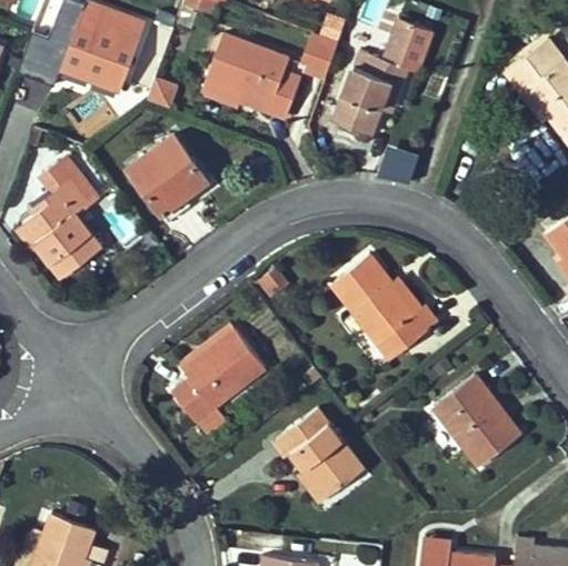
[(217,0),(187,0),(186,3),(211,15),(217,0)]
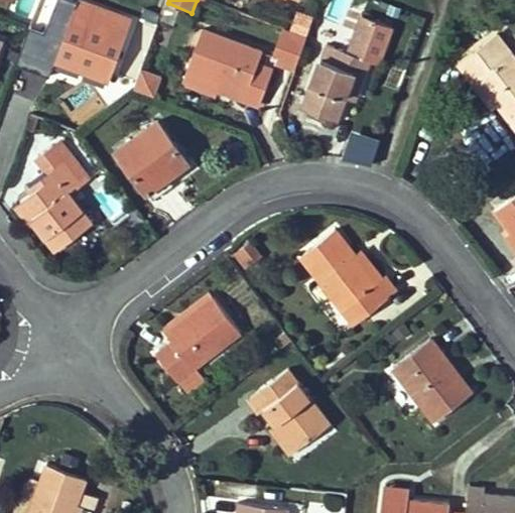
[(344,22),(349,0),(332,0),(328,19),(344,22)]
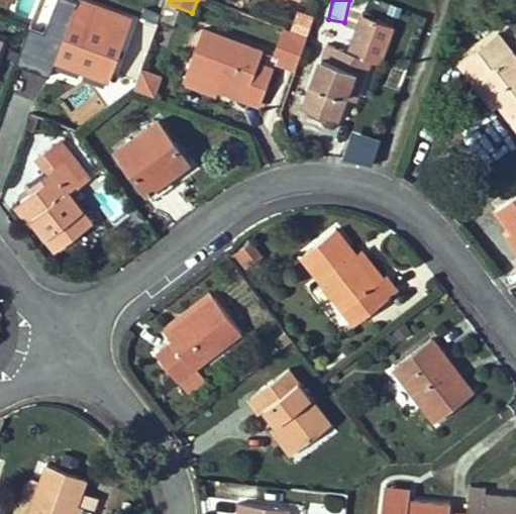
[(296,70),(312,13),(290,7),(274,63),(296,70)]
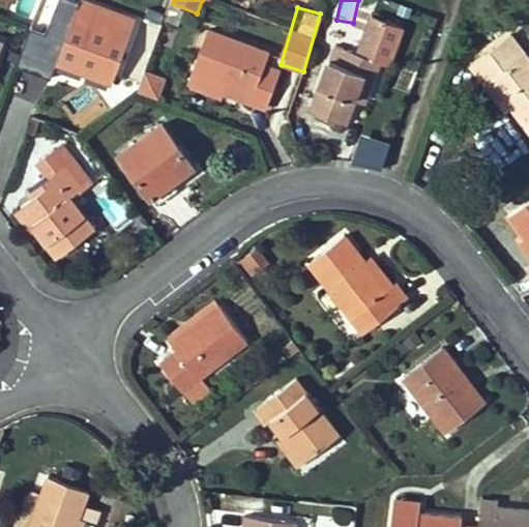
[(140,84),(162,19),(141,12),(119,78),(140,84)]
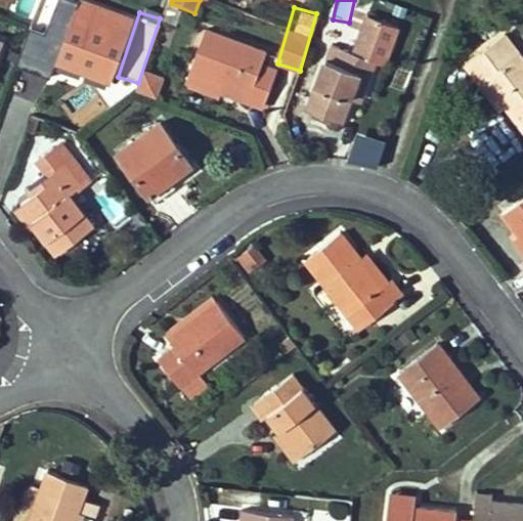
[(70,23),(84,29),(88,18),(73,13),(70,23)]
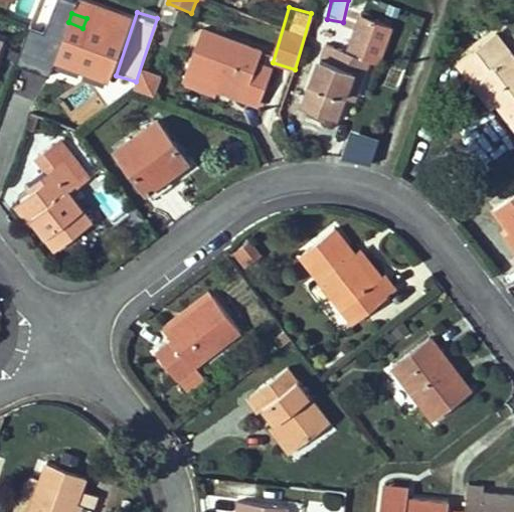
[(68,22),(55,17),(39,62),(55,68),(57,62),(59,56),(87,66),(83,72),(111,82),(128,34),(87,18),(82,28),(68,22)]
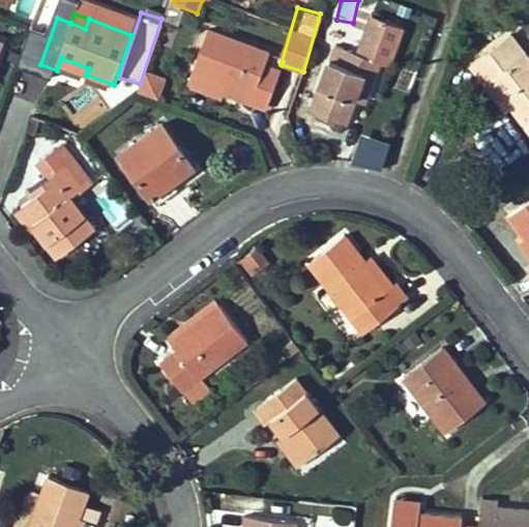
[(331,61),(313,113),(347,125),(356,99),(365,75),(375,79),(380,63),(390,66),(404,30),(373,18),(359,55),(338,48),(331,61)]
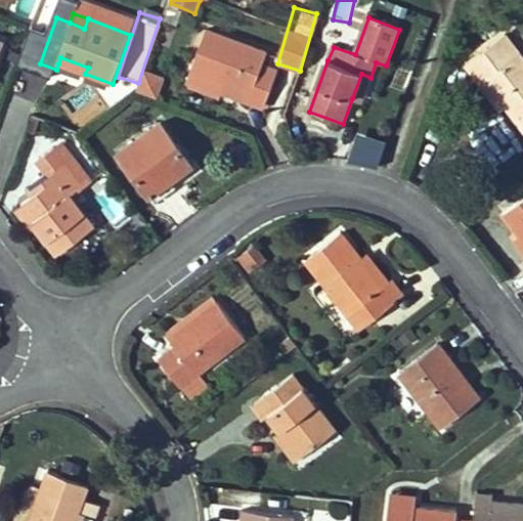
[(247,104),(263,110),(277,74),(262,68),(267,55),(207,33),(191,72),(224,84),(251,94),(247,104)]
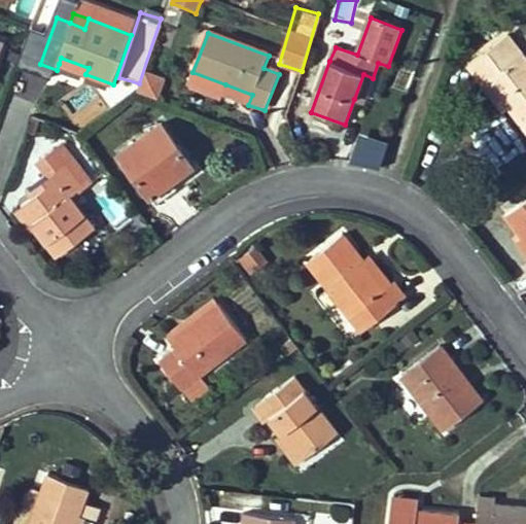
[(510,109),(525,130),(525,62),(507,38),(468,68),(483,88),(489,82),(510,109)]
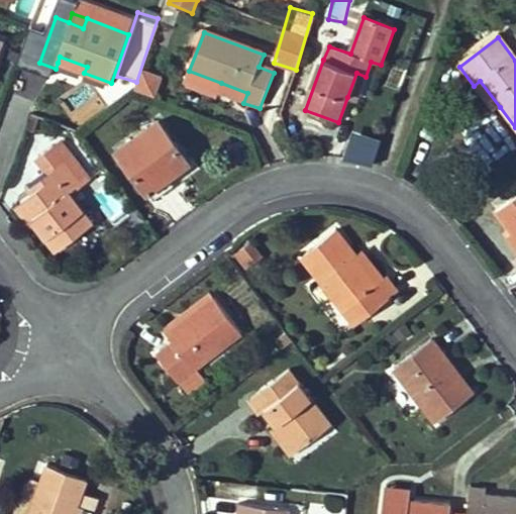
[(87,67),(60,57),(58,63),(84,73),(87,67)]
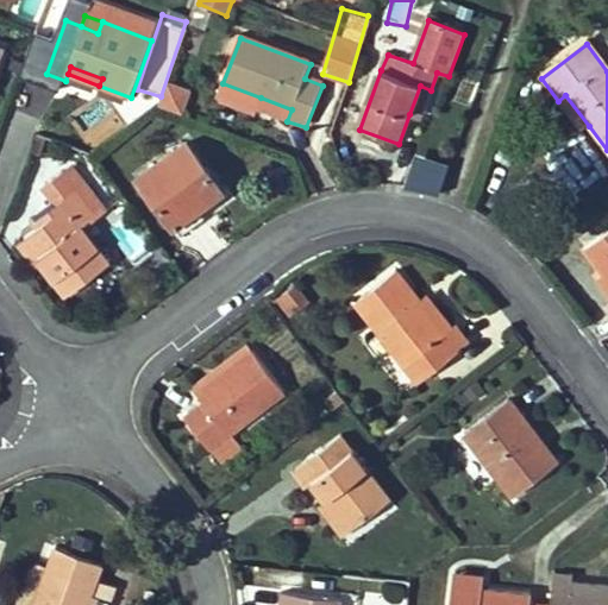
[(182,112),(192,87),(168,79),(160,104),(182,112)]
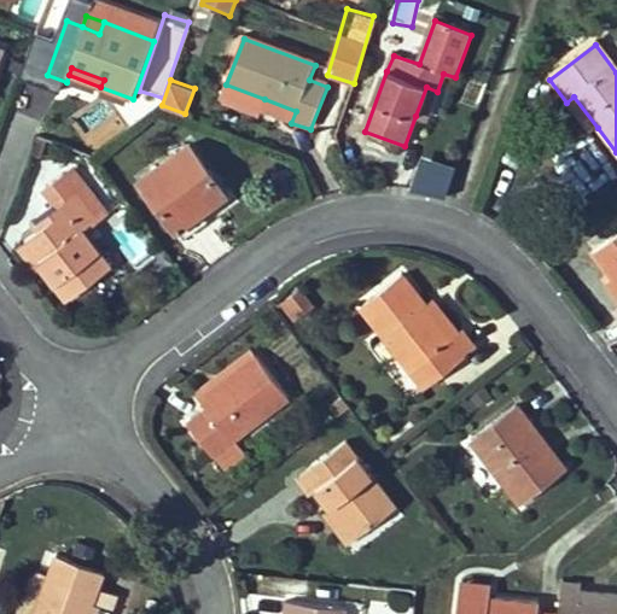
[(291,123),(296,111),(265,99),(226,85),(222,97),(291,123)]
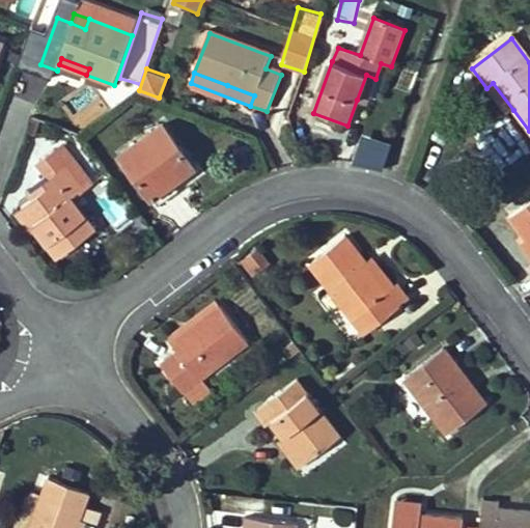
[(375,79),(366,75),(357,100),(367,103),(375,79)]
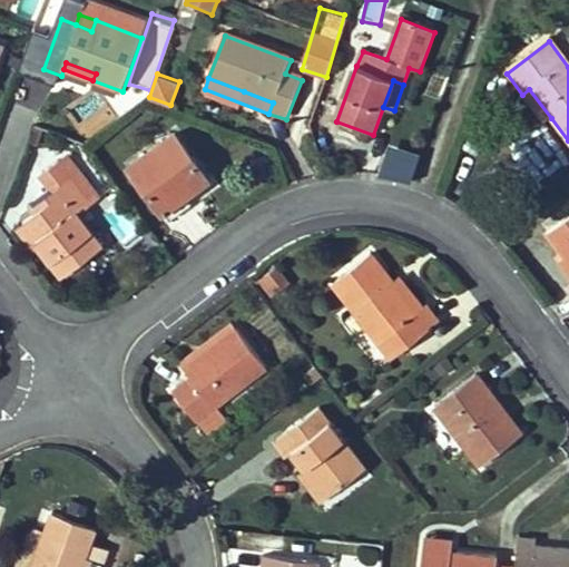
[(551,118),(529,89),(522,95),(545,124),(551,118)]
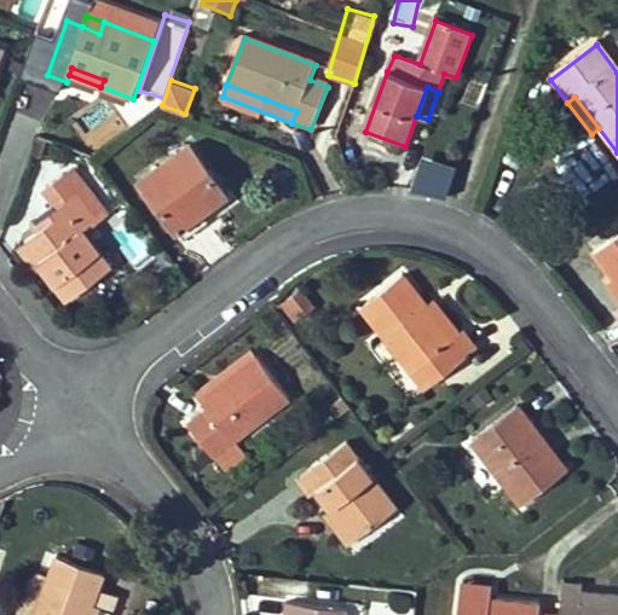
[(172,225),(197,208),(203,215),(209,212),(208,208),(225,196),(190,148),(142,181),(172,225)]
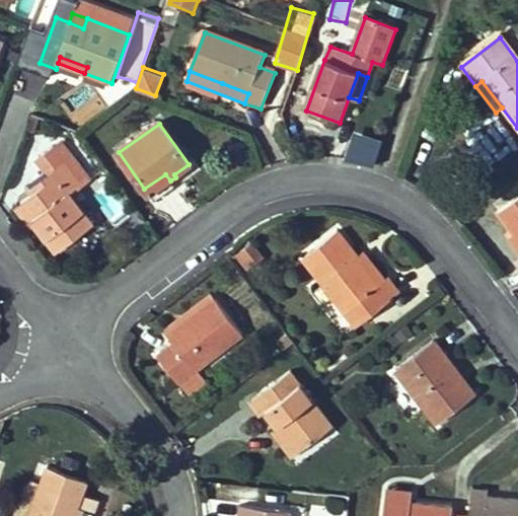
[(346,157),(377,163),(383,135),(351,129),(346,157)]
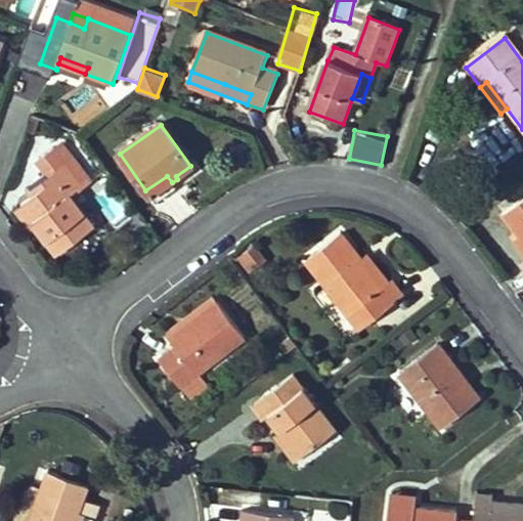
[(38,163),(49,178),(52,176),(56,181),(34,197),(23,205),(38,226),(58,254),(93,229),(71,200),(91,184),(66,149),(59,146),(38,163)]
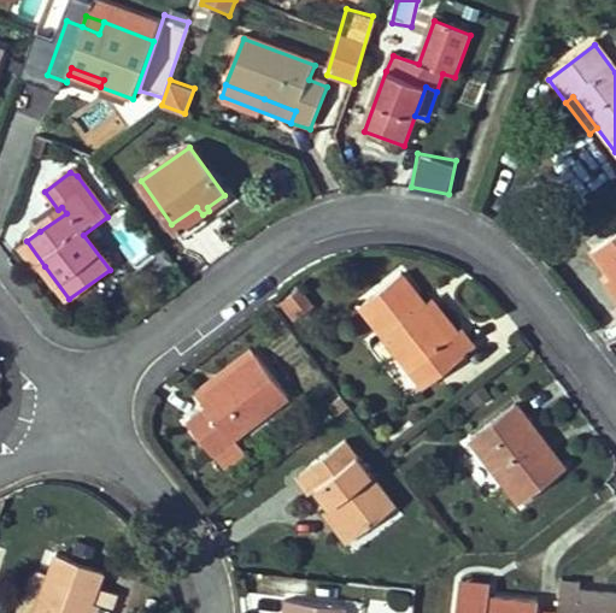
[(66,213),(62,207),(58,210),(35,225),(40,231),(66,213)]
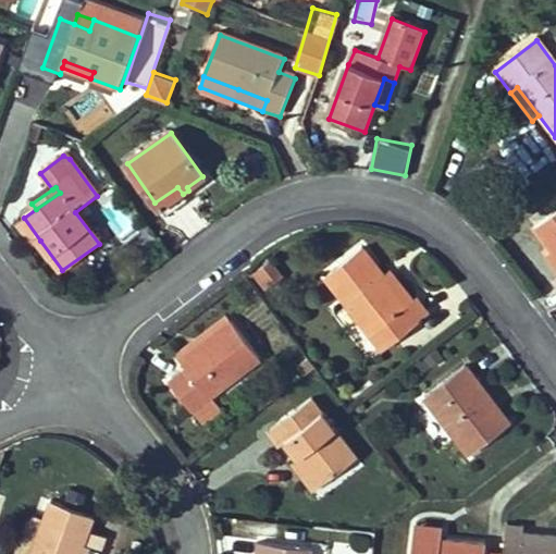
[(183,194),(177,187),(155,202),(165,218),(188,201),(183,194)]
